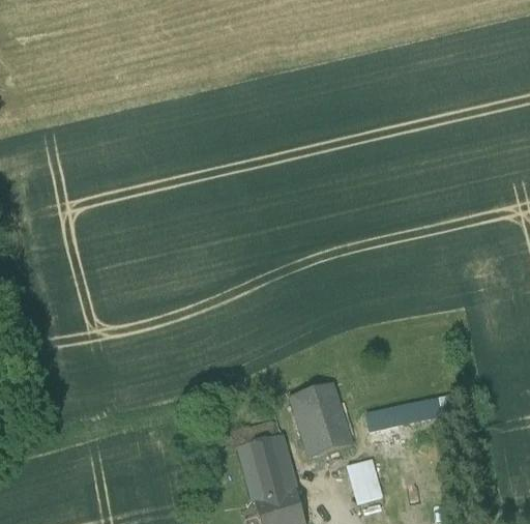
[(332,383),(289,395),(308,455),(351,441),(332,383)]
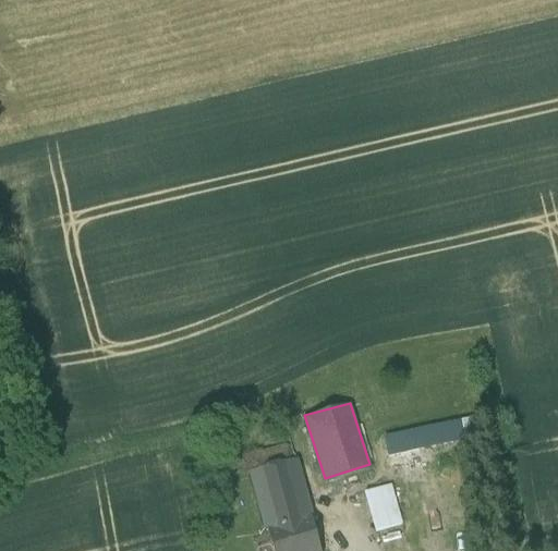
[(466,441),(482,438),(476,414),(384,433),(385,437),(388,452),(465,437),(466,441)]
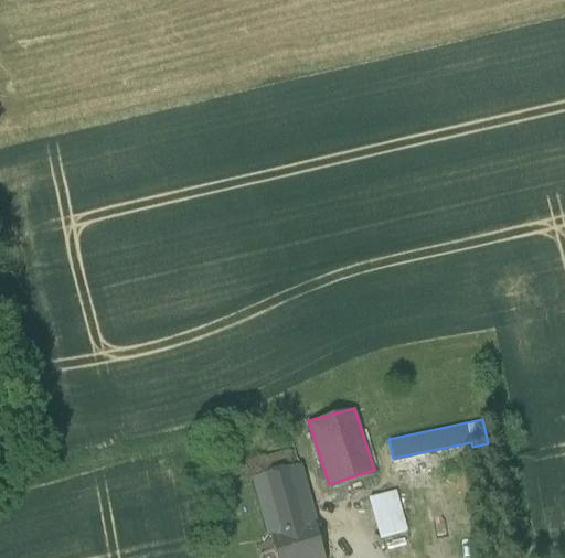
[(283,526),(315,517),(305,484),(301,484),(292,450),(252,460),(255,474),(254,474),(267,518),(279,515),(283,526)]
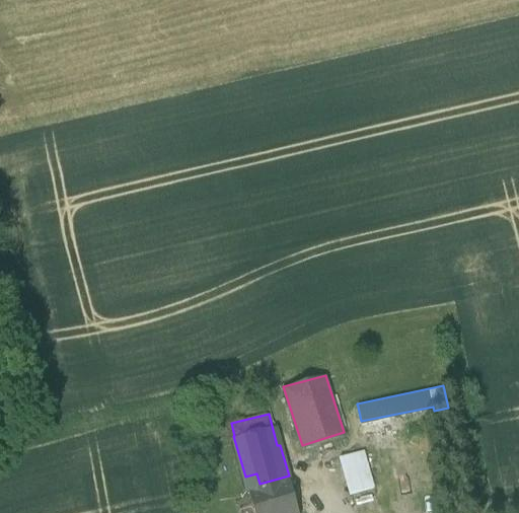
[(349,491),(373,484),(366,458),(361,459),(358,450),(339,455),(349,491)]
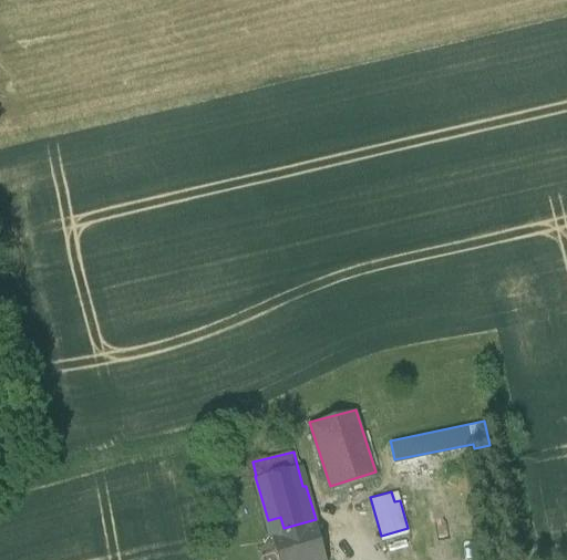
[(267,520),(278,559),(327,559),(316,519),(284,528),(280,517),(268,520),(267,520)]
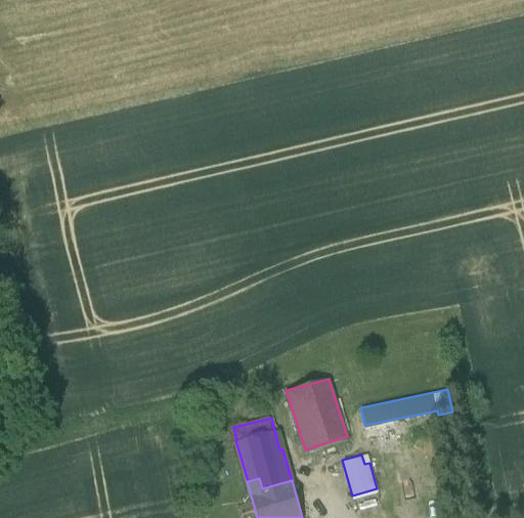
All buildings are outlined.
